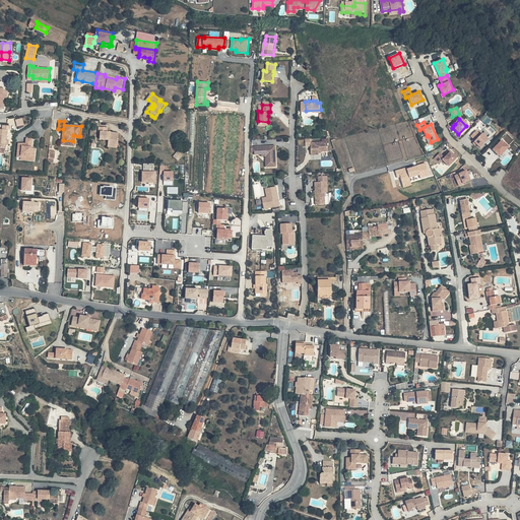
[(10,125),(3,125),(2,129),(0,128),(0,147),(6,148),(6,143),(5,143),(6,140),(7,140),(8,130),(10,130),(10,125)]
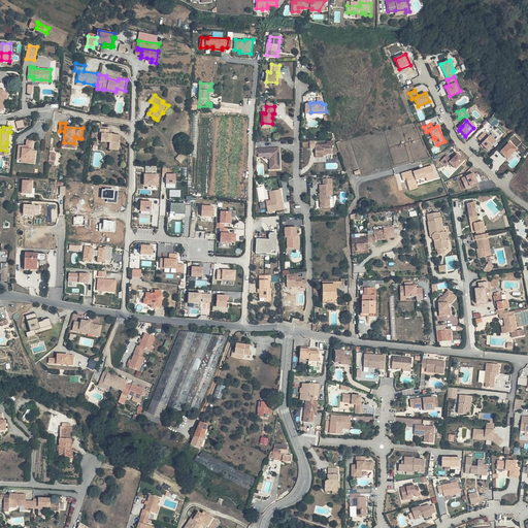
[(109,129),(100,128),(100,133),(102,134),(102,141),(111,142),(110,146),(121,146),(122,135),(109,134),(109,129)]
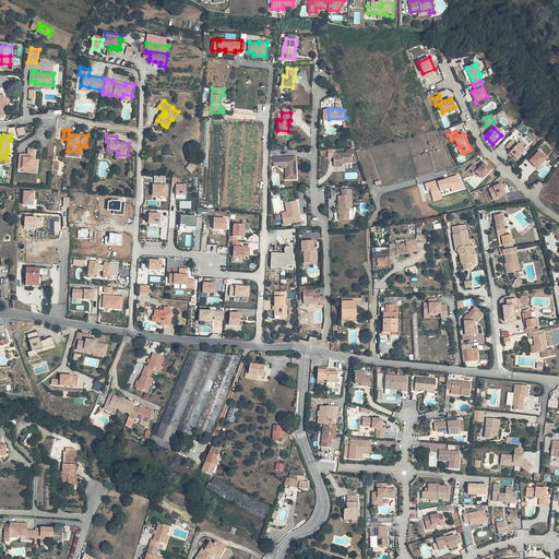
[(513,140),(508,145),(512,151),(511,152),(513,154),(518,158),(526,150),(519,143),(518,144),(513,140)]
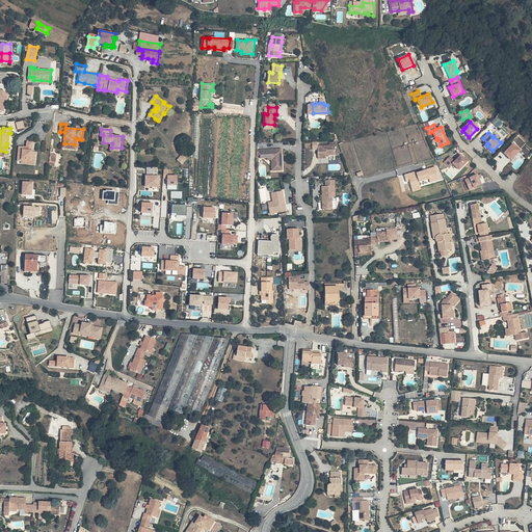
[(79,139),(75,138),(75,144),(64,143),(63,148),(78,149),(79,139)]
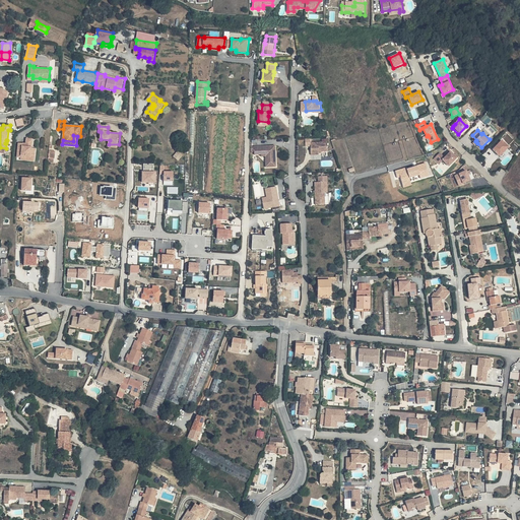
[(34,138),(27,138),(27,143),(26,146),(24,146),(24,143),(19,143),(18,157),(22,157),(26,158),(26,156),(36,157),(37,147),(33,147),(34,138)]
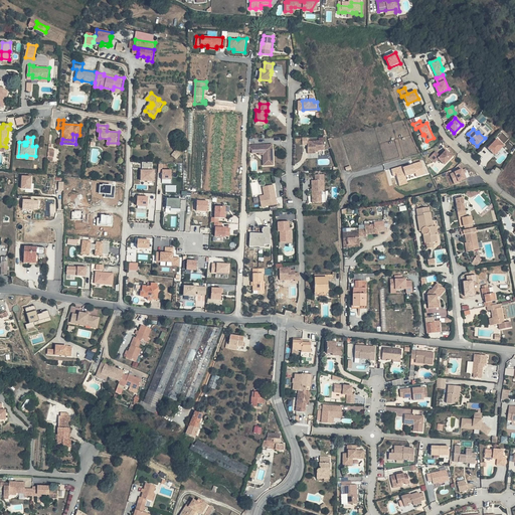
[(308,137),(303,137),(304,144),(309,144),(309,153),(317,153),(317,151),(316,150),(319,150),(326,149),(325,140),(308,141),(308,137)]
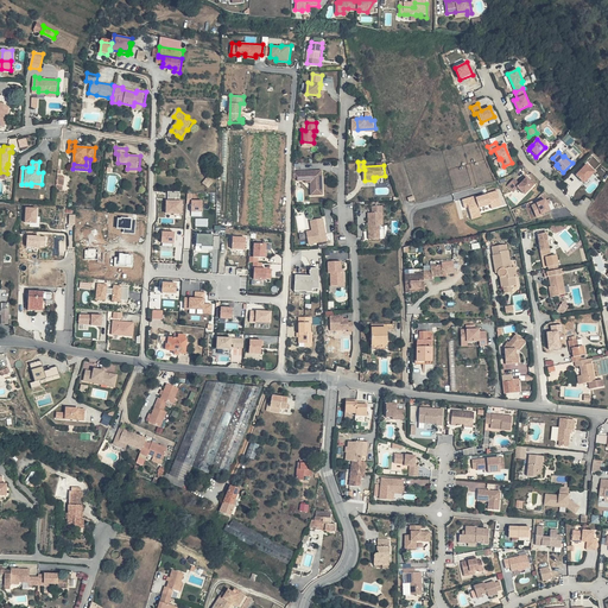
[(588,163),(578,173),(587,181),(596,170),(588,163)]
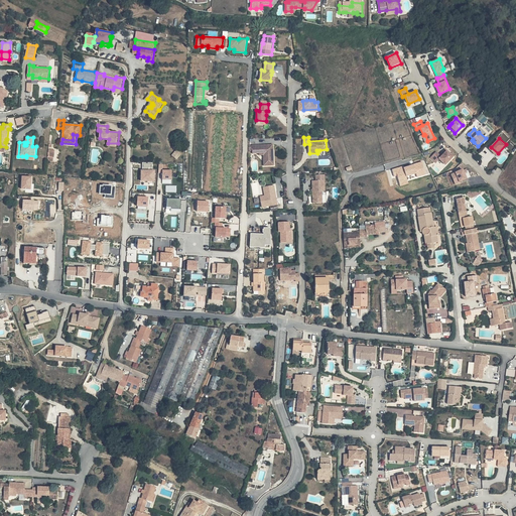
[(274,143),(253,144),(253,152),(260,152),(260,149),(264,148),(264,154),(265,164),(275,164),(274,143)]
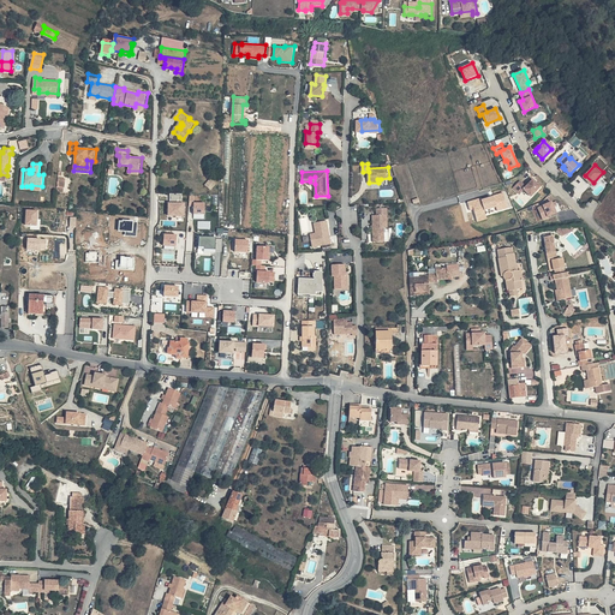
[(520,181),(513,189),(519,195),(524,191),(530,198),(541,189),(533,181),(526,187),(520,181)]
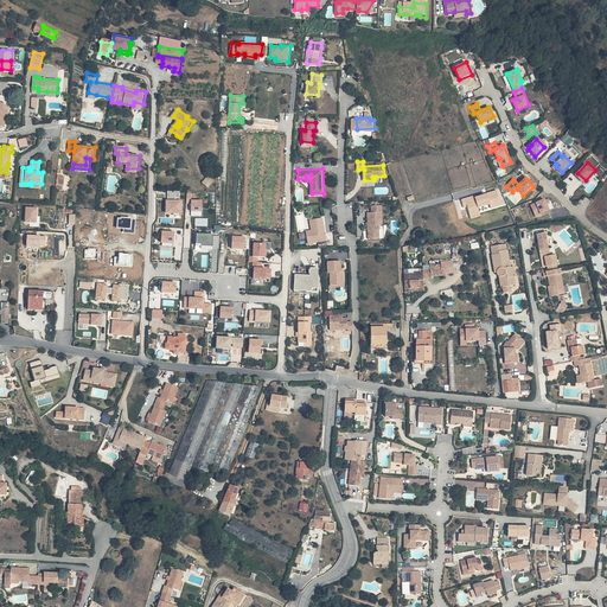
[(491,204),(492,209),(502,205),(498,190),(461,199),(464,206),(468,206),(472,218),(481,216),(479,206),(491,204)]
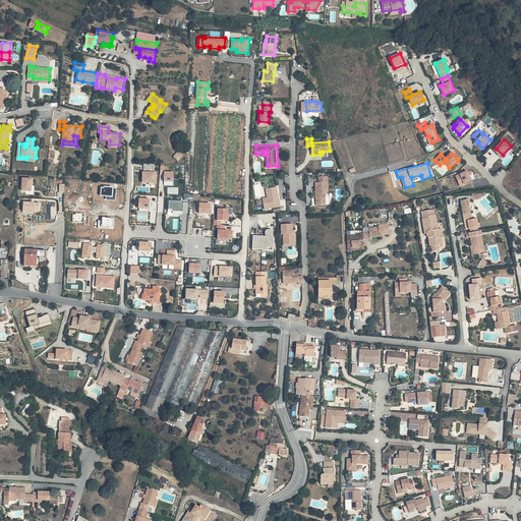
[(468,170),(456,176),(460,185),(472,180),(468,170)]
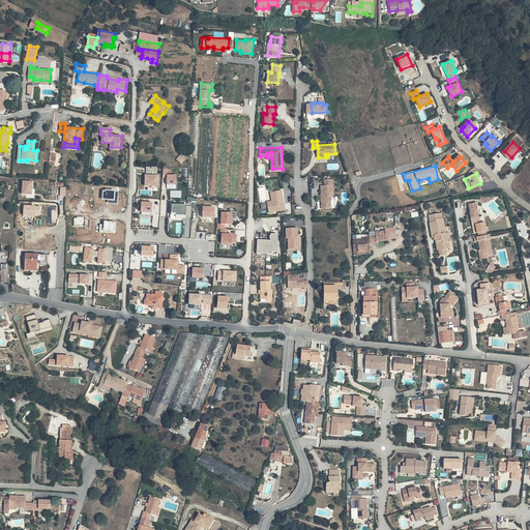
[(159,186),(159,175),(157,175),(147,174),(145,174),(145,186),(159,186)]
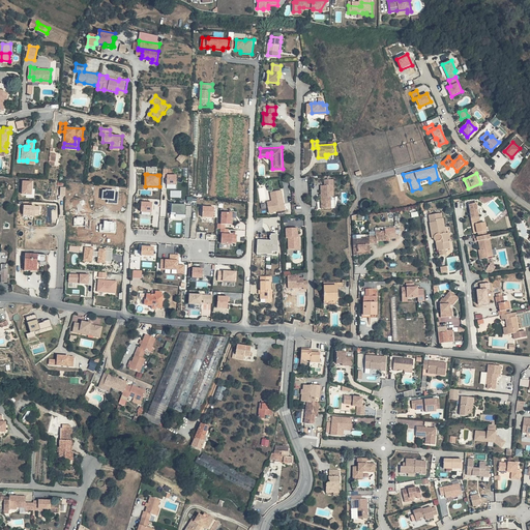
[(168,174),(168,184),(177,184),(177,174),(168,174)]
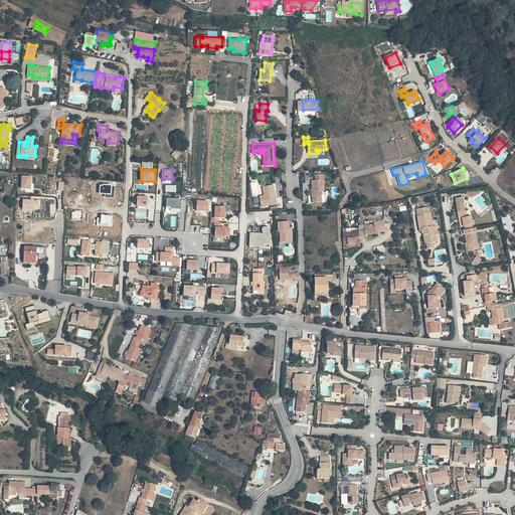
[(22,188),(31,188),(32,176),(22,175),(22,188)]
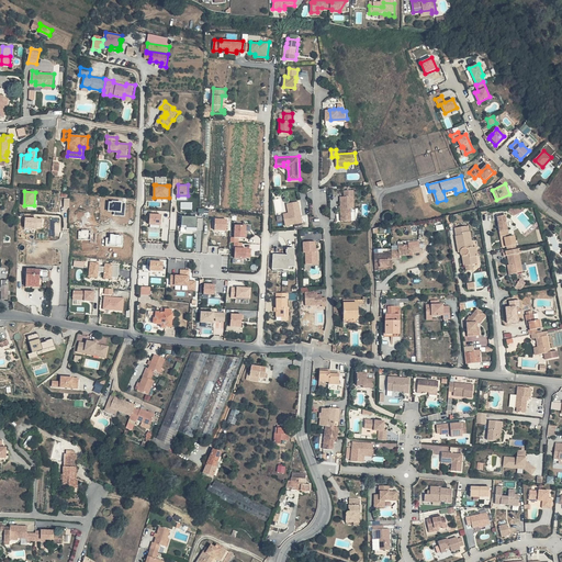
[(344,202),(340,202),(341,221),(351,220),(351,213),(355,213),(353,195),(344,195),(344,202)]
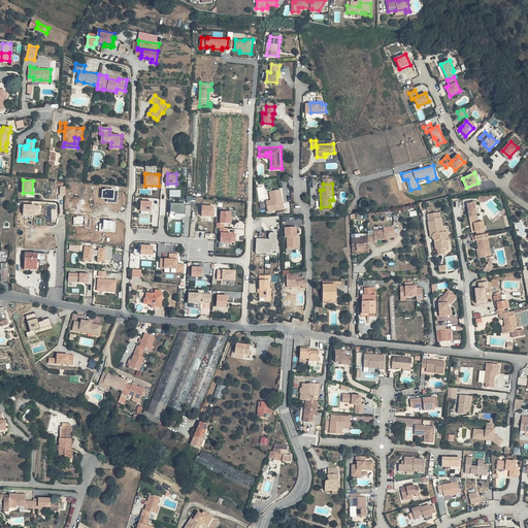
[(273,201),(266,202),(268,211),(284,208),(279,189),(270,191),(273,201)]
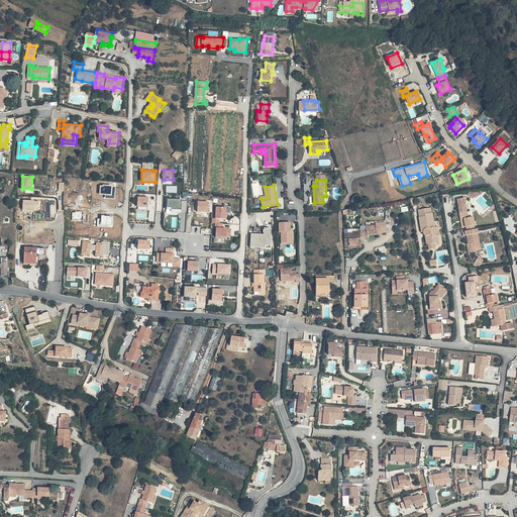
[(468,226),(468,230),(471,230),(475,229),(475,225),(474,216),(469,217),(464,195),(457,197),(459,212),(460,219),(463,218),(466,226),(468,226)]
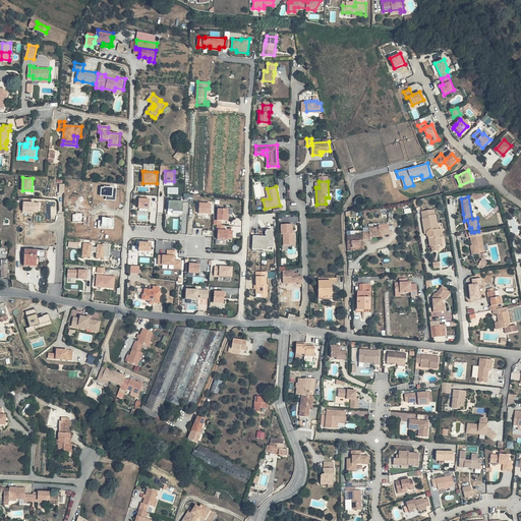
[(150,210),(150,197),(138,197),(139,211),(150,210)]
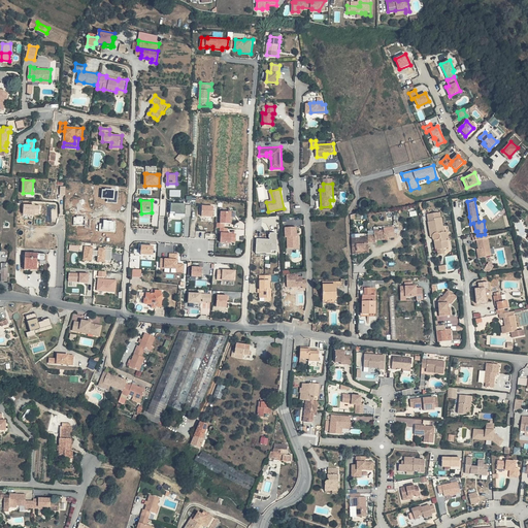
[(191,216),(191,204),(186,204),(186,202),(170,203),(171,218),(186,218),(186,216),(191,216)]
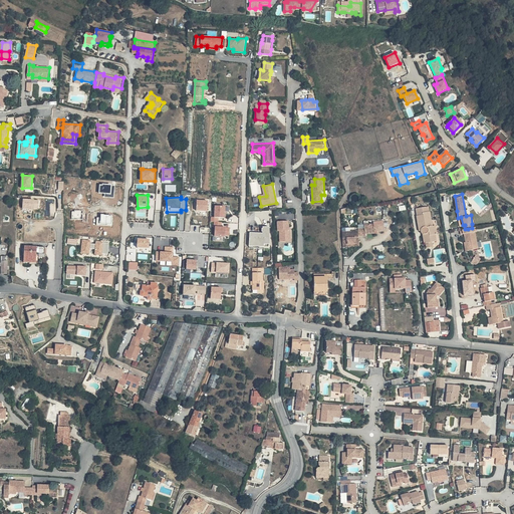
[(24,199),(23,208),(34,208),(39,208),(39,200),(24,199)]
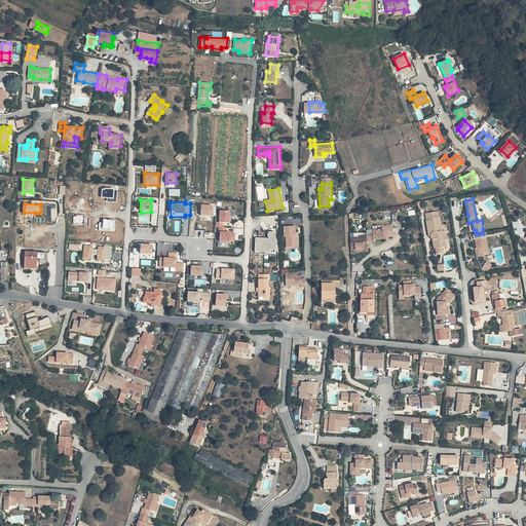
[(213,205),(202,204),(201,215),(213,216),(213,205)]
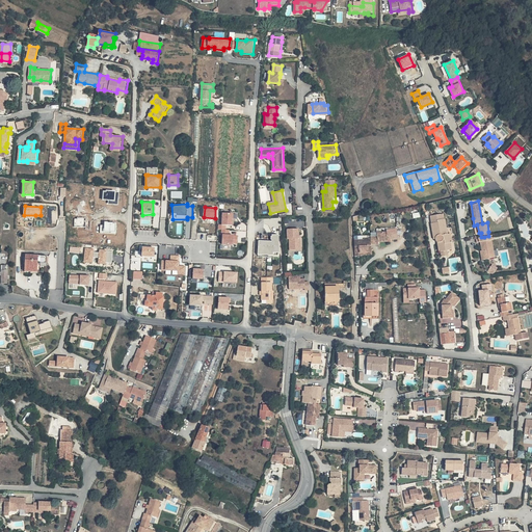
[(222,213),(222,224),(227,224),(233,224),(234,213),(222,213)]
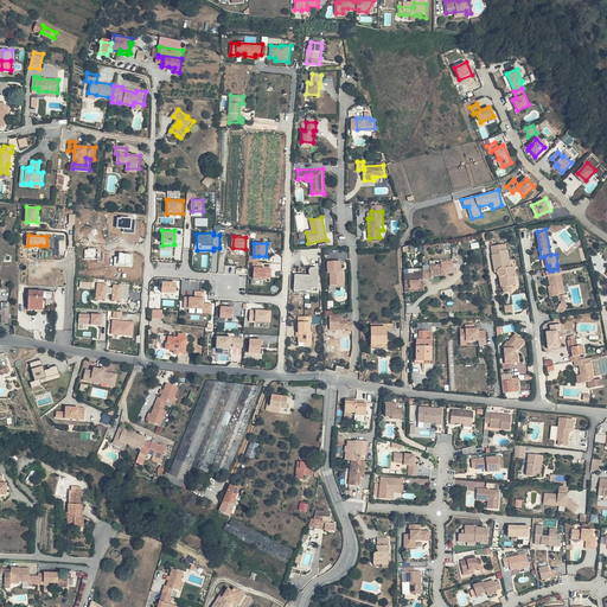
[(508,250),(506,244),(493,247),(494,254),(493,254),(496,272),(498,272),(498,274),(499,275),(500,275),(503,287),(504,287),(505,293),(512,292),(511,286),(516,285),(515,278),(517,278),(516,268),(511,268),(510,260),(509,250),(508,250)]
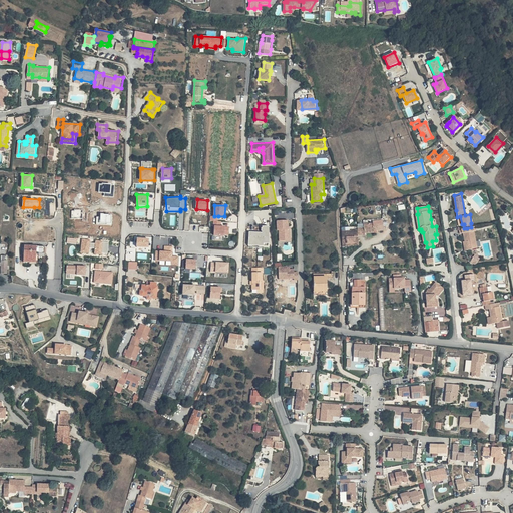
[(289,220),(276,220),(276,229),(278,230),(278,237),(292,237),(291,229),(290,229),(289,227),(289,220)]
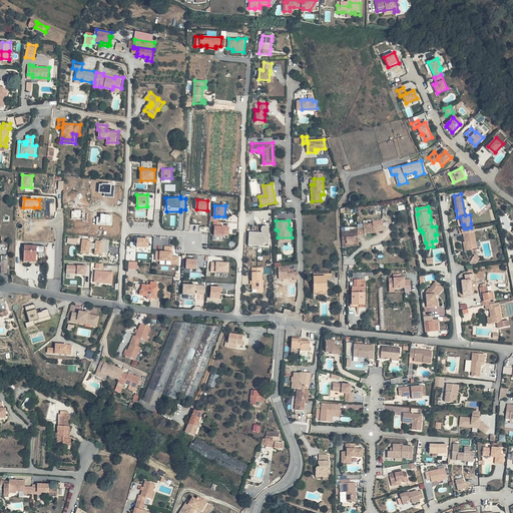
[(359,232),(360,238),(367,237),(367,235),(377,234),(377,232),(387,231),(386,222),(376,223),(376,225),(367,226),(367,229),(359,230),(359,232)]
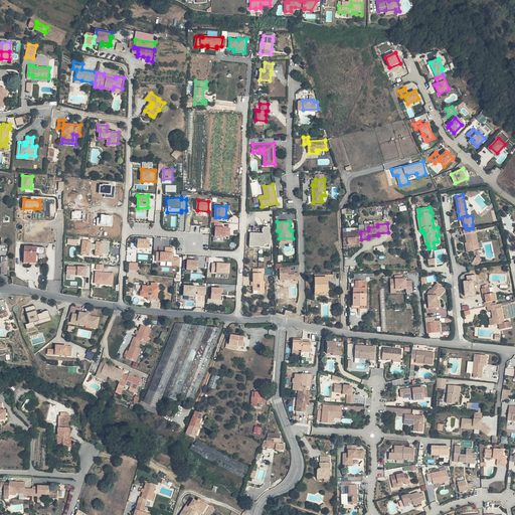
[(222,227),(216,226),(215,236),(226,236),(226,235),(230,235),(230,227),(222,227)]
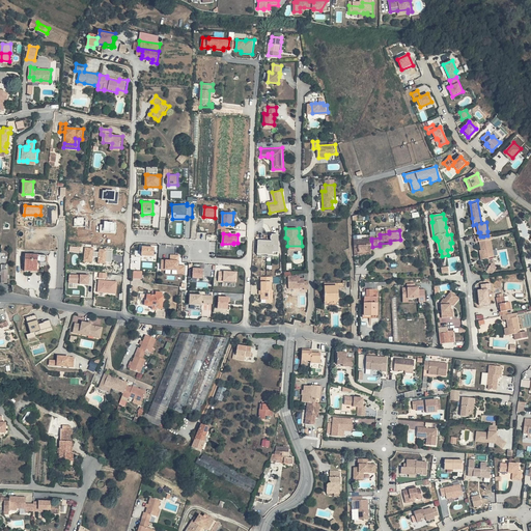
[(279,254),(279,233),(271,233),(271,240),(257,240),(258,255),(279,254)]
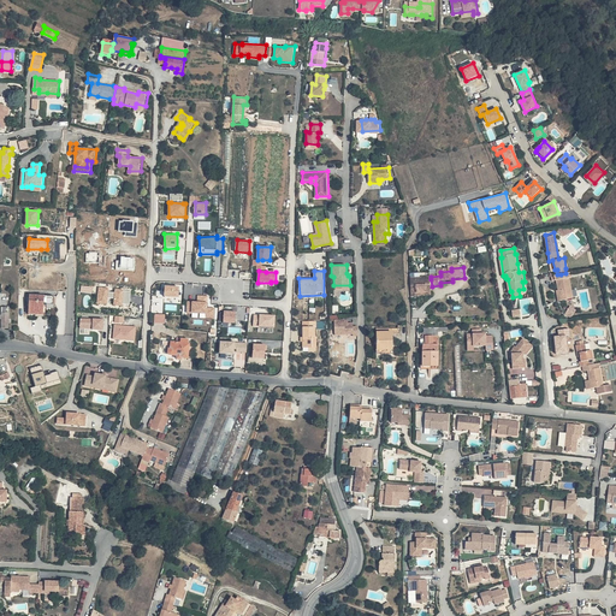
[(561,274),(557,274),(552,276),(552,280),(557,280),(560,290),(561,300),(574,297),(570,278),(562,279),(561,274)]
